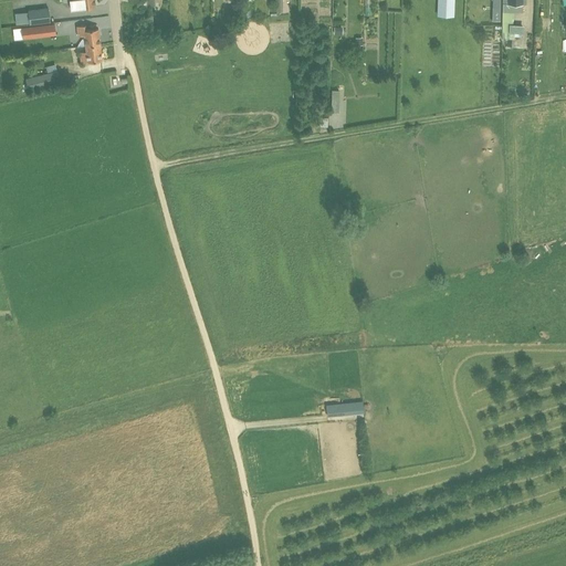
[(75,9),(95,7),(94,0),(69,0),(71,9),(75,9)]
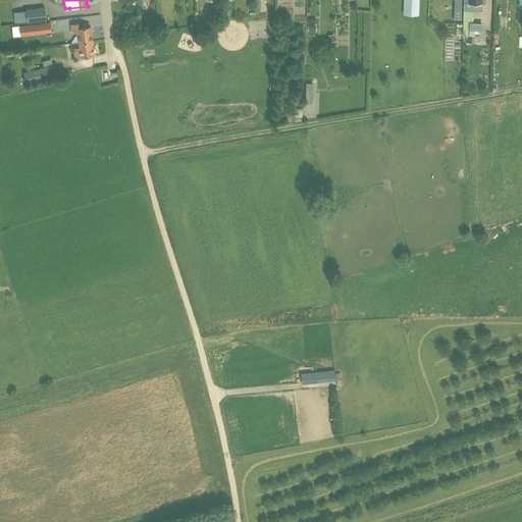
[(137,6),(136,0),(124,0),(126,9),(137,7),(137,6)]
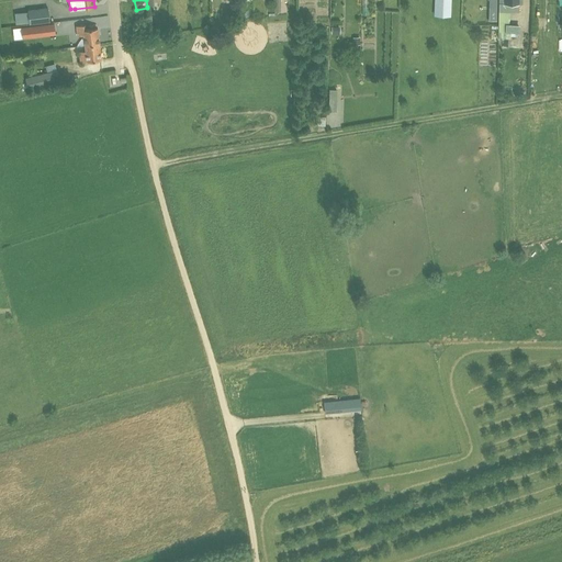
[(451,17),(450,0),(434,0),(434,15),(451,17)]
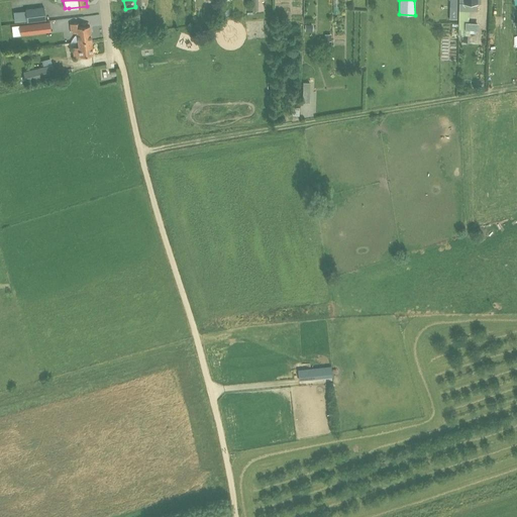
[(458,4),(458,10),(478,10),(477,0),(462,0),(462,4),(460,4),(458,4)]
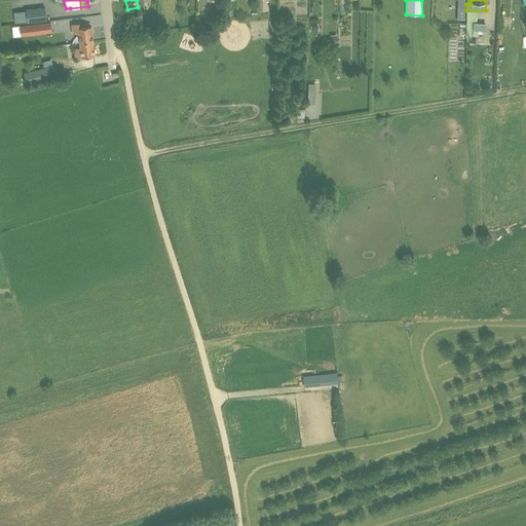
[(46,21),(44,7),(26,9),(28,23),(46,21)]
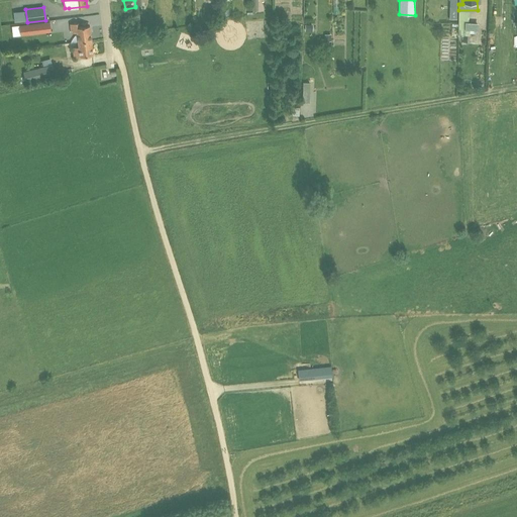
[(19,25),(20,35),(50,32),(49,21),(19,25)]
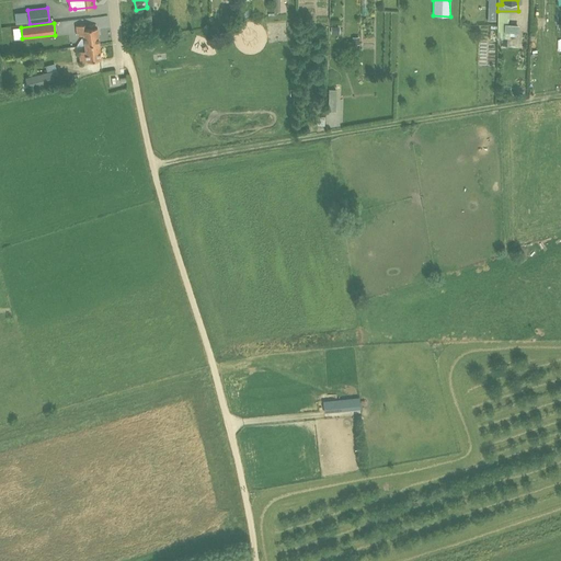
[(86,45),(99,44),(96,27),(86,29),(84,25),(76,26),(78,36),(83,35),(84,45),(86,45)]
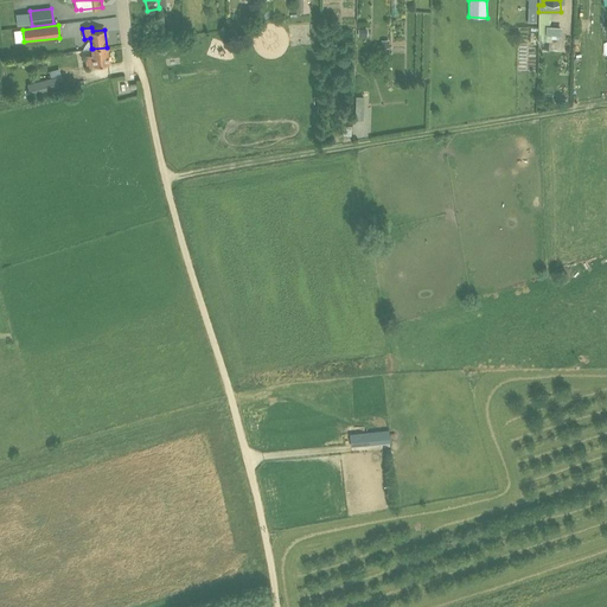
[(295,31),(298,44),(314,42),(312,29),(295,31)]
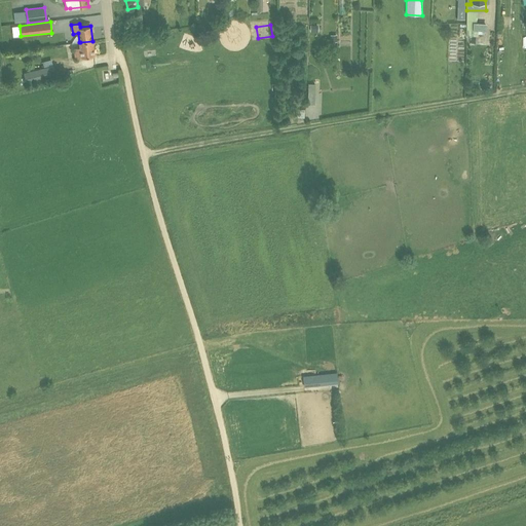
[(95,55),(92,41),(80,42),(79,42),(80,47),(74,48),(75,59),(95,55)]
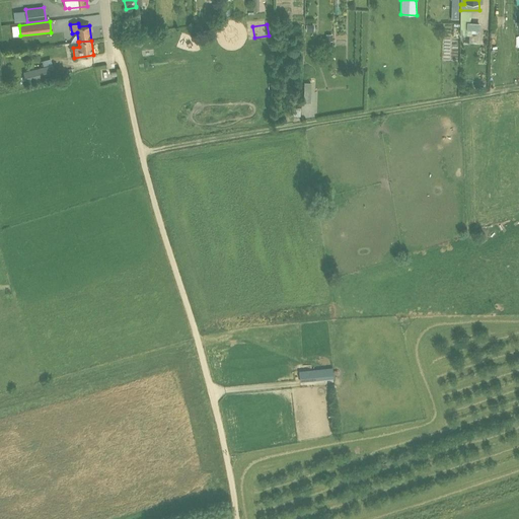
[(48,66),(43,67),(23,72),(25,83),(51,76),(48,66)]
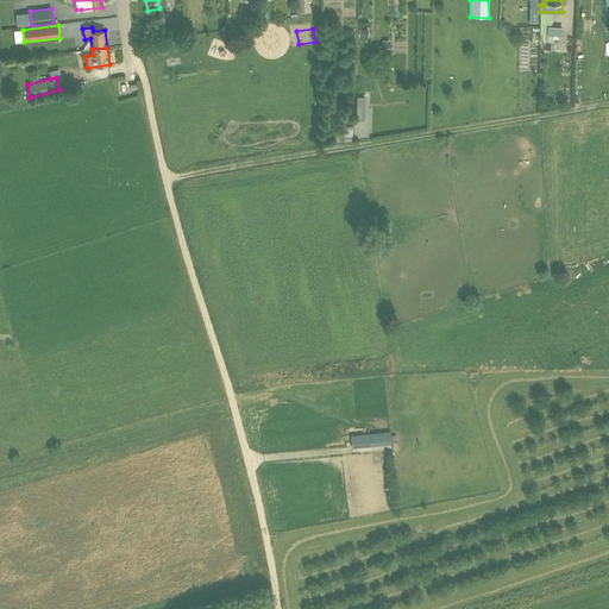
[(368,118),(368,94),(358,94),(357,118),(368,118)]
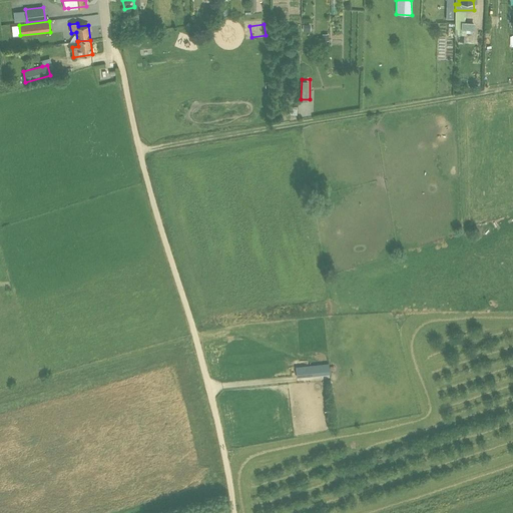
[(316,365),(296,367),(297,378),(314,376),(314,375),(317,374),(317,375),(326,375),(324,364),(316,365)]
